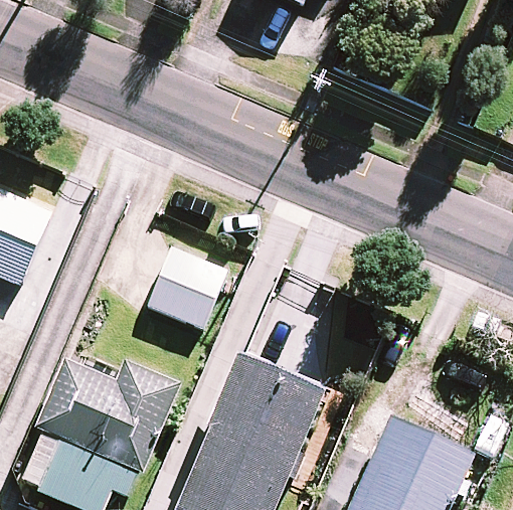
[(48,213),(0,192),(0,276),(18,285),(48,213)]
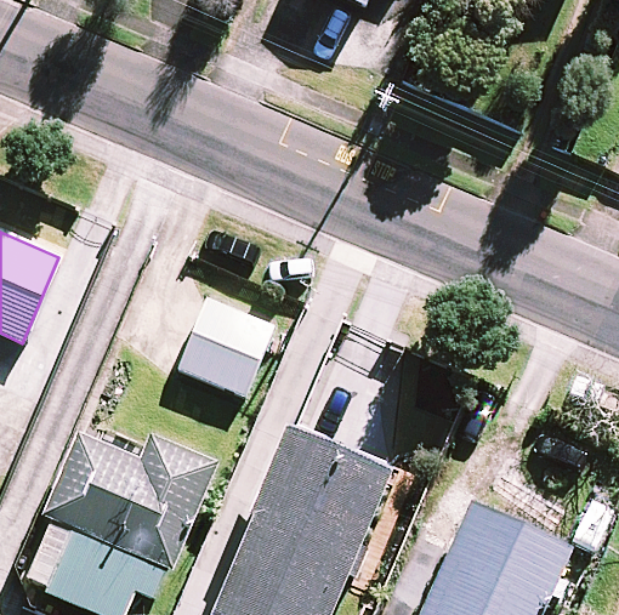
[(270,328),(205,301),(177,368),(243,394),(270,328)]
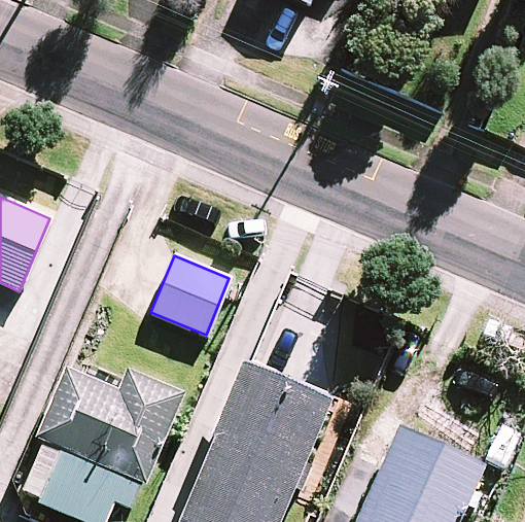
[(43,438),(23,489),(39,496),(37,502),(85,521),(103,521),(123,475),(144,484),(180,393),(128,372),(121,388),(63,364),(35,433),(43,438)]
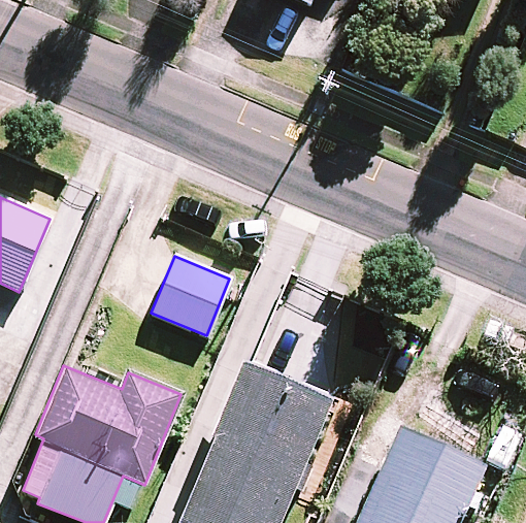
[(278,522),(331,402),(245,366),(178,522),(278,522)]
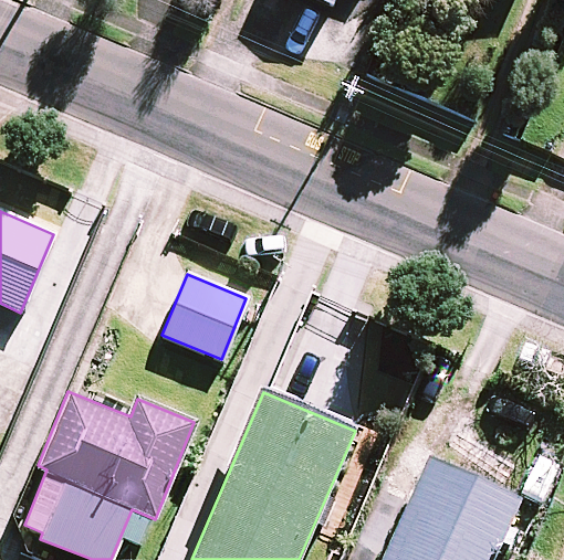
[(382,559),(491,559),(520,498),(428,456),(382,559)]
